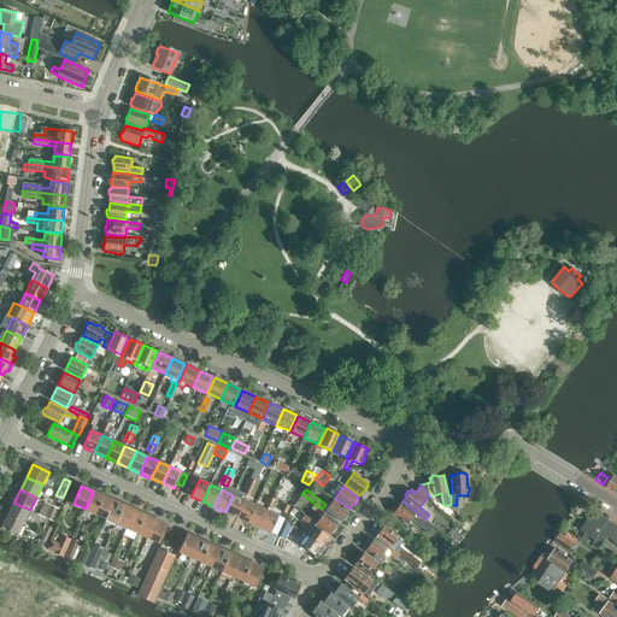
[(86,509),(95,513),(104,497),(93,492),(86,509)]
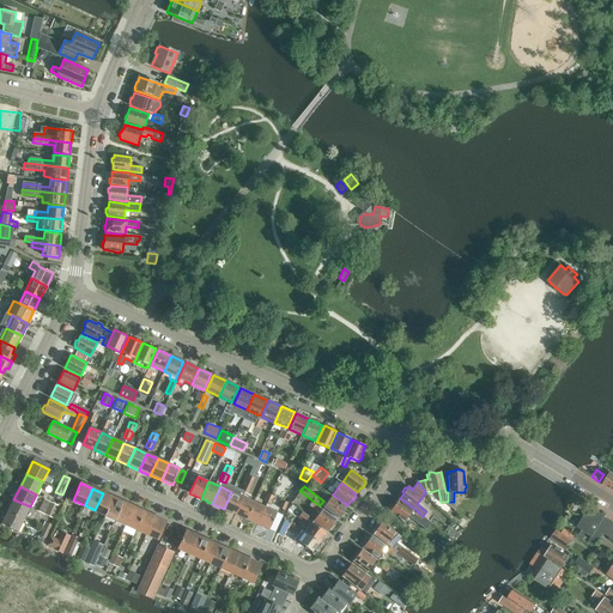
[(224,509),(235,514),(243,497),(231,492),(224,509)]
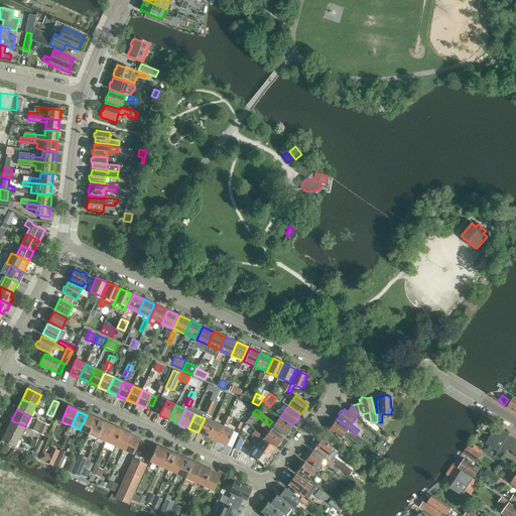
[(80,429),(89,433),(96,419),(87,415),(80,429)]
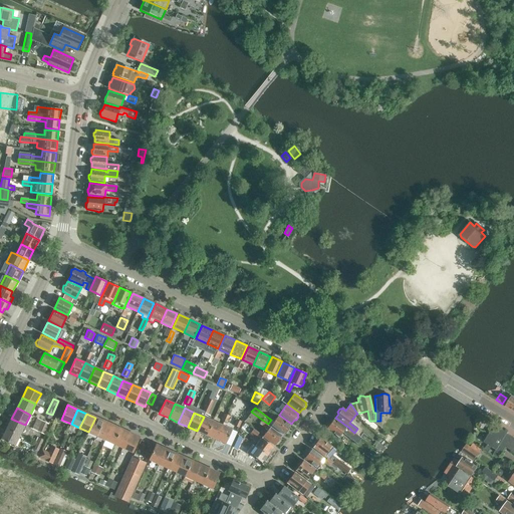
[(271,426),(283,435),(286,431),(288,431),(290,428),(289,426),(290,425),(278,416),(271,426)]
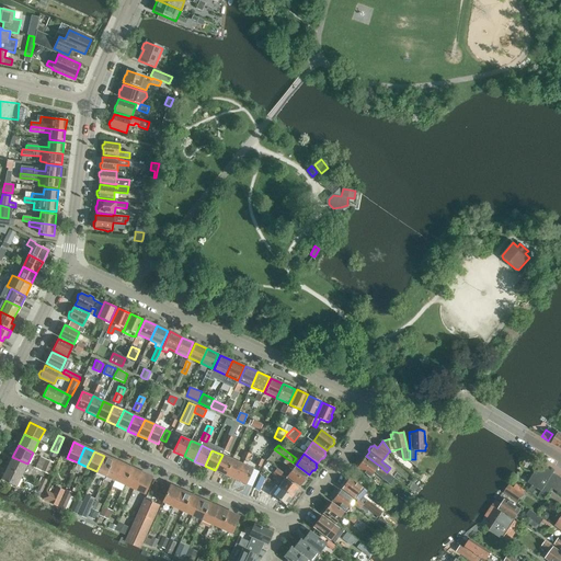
[(215,470),(226,476),(232,459),(222,455),(215,470)]
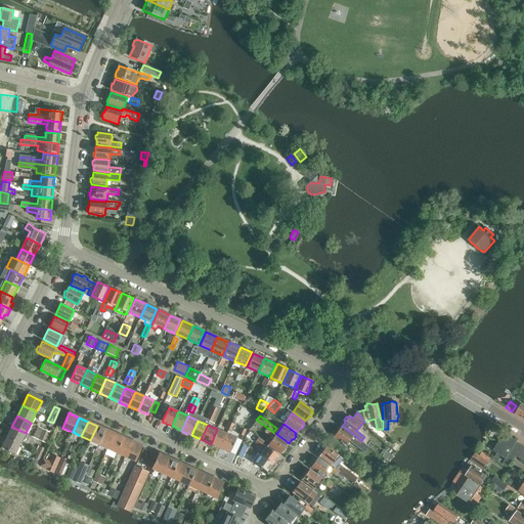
[(90,440),(99,444),(105,430),(97,426),(90,440)]
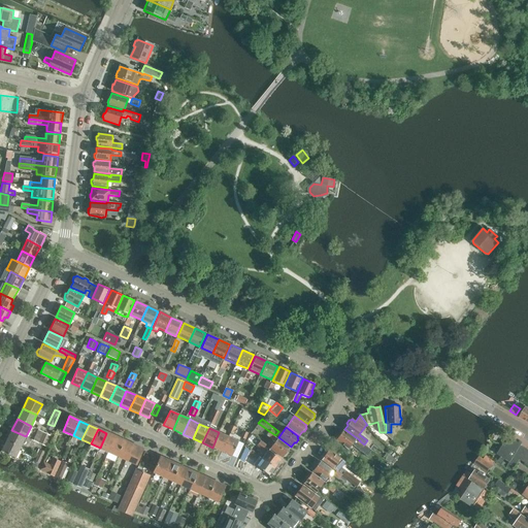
[(11,430),(6,440),(21,448),(26,436),(11,430)]
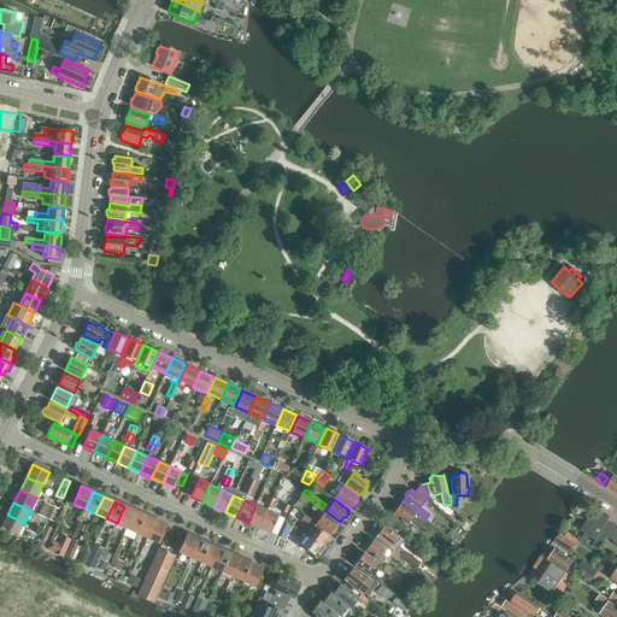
[(425,519),(419,515),(418,516),(401,503),(398,507),(395,507),(392,511),(393,513),(392,515),(406,524),(411,519),(429,533),(434,526),(425,519)]
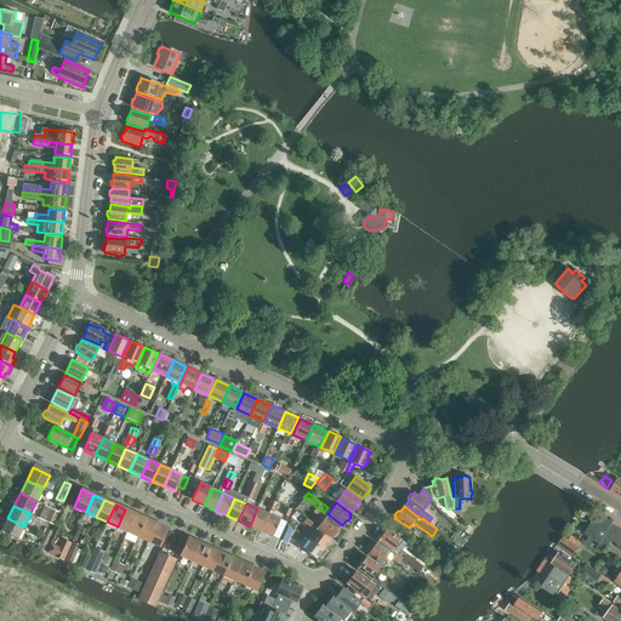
[(45,522),(53,525),(60,512),(58,512),(51,508),(45,522)]
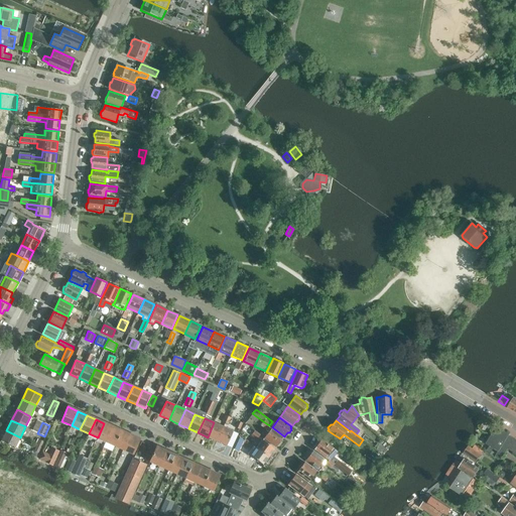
[(208,437),(217,441),(224,427),(214,422),(208,437)]
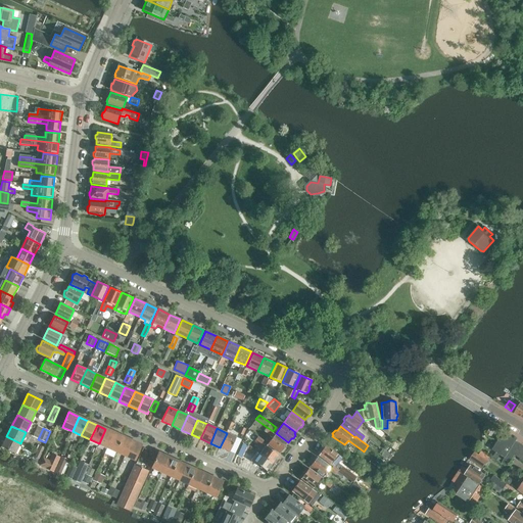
[(99,443),(108,447),(114,433),(105,429),(99,443)]
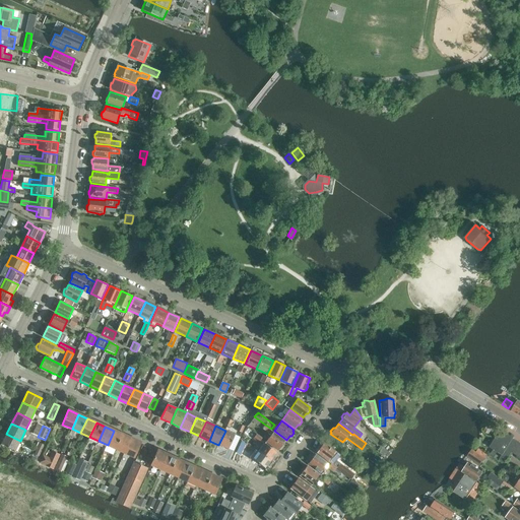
[(490,448),(502,455),(499,460),(505,463),(518,442),(513,439),(514,438),(501,430),(490,448)]
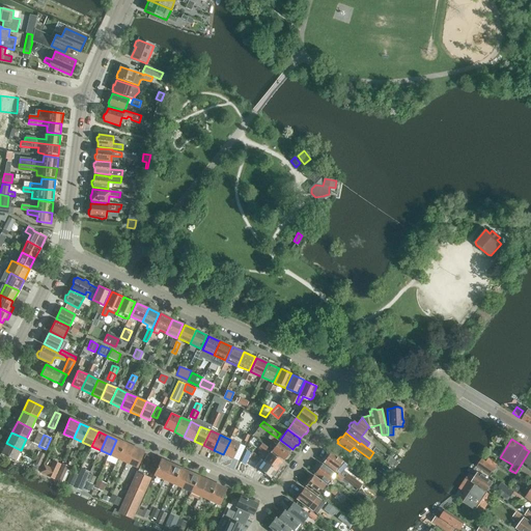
[(110,454),(118,458),(126,444),(116,440),(110,454)]
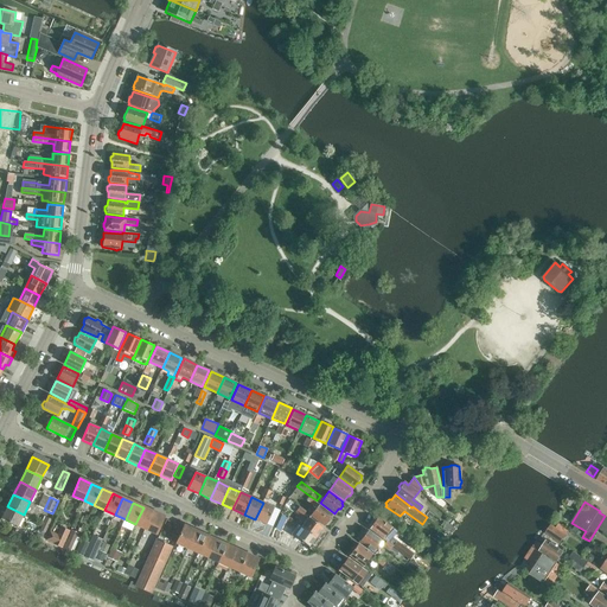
[(263,503),(255,519),(266,524),(274,508),(263,503)]
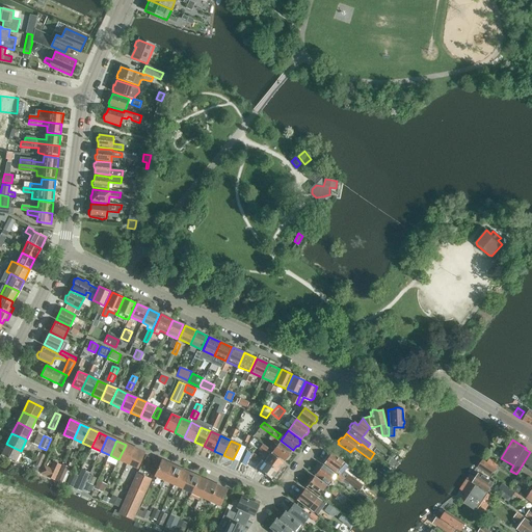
[(272,452),(285,461),(285,460),(287,460),(289,457),(289,455),(292,451),(280,442),(272,452)]
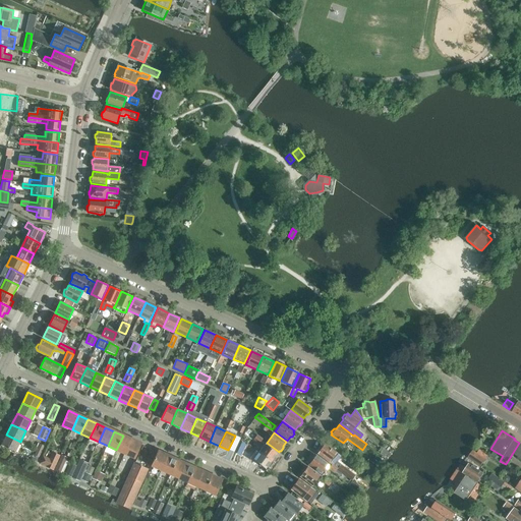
[(20,442),(6,435),(1,445),(15,452),(20,442)]
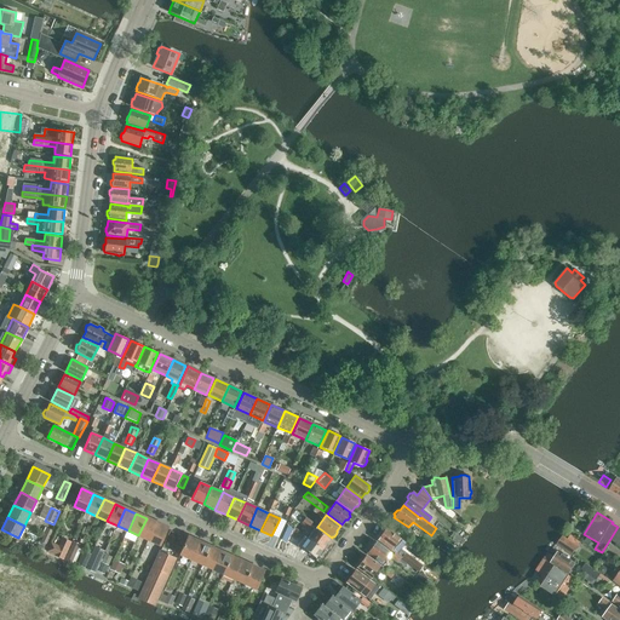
[(138,535),(149,540),(158,523),(147,518),(138,535)]
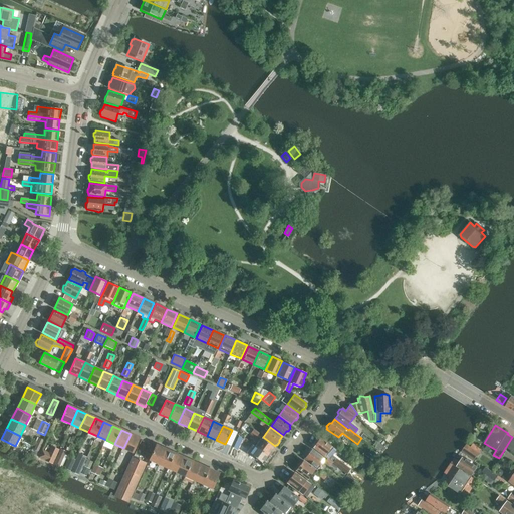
[(131,434),(123,448),(133,452),(140,438),(131,434)]
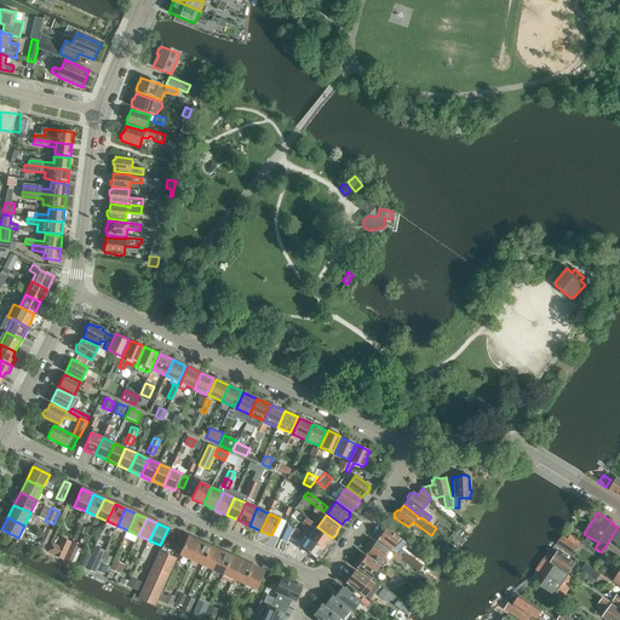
[(42,534),(44,534),(49,538),(52,530),(45,527),(42,534)]
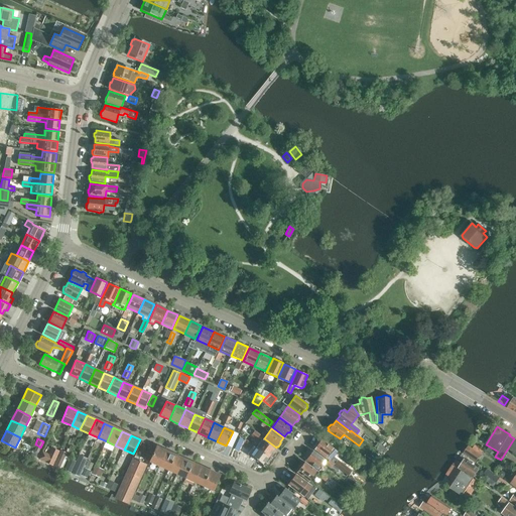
[(262,439),(256,447),(268,457),(274,448),(262,439)]
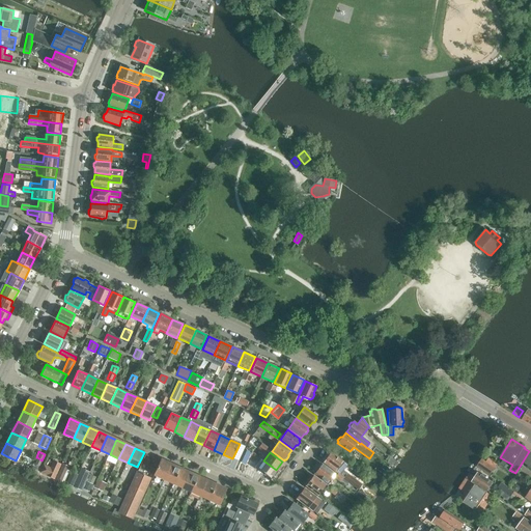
[(337,474),(347,482),(358,490),(362,484),(346,473),(345,475),(341,472),(346,465),(330,452),(330,453),(328,453),(326,456),(326,458),(323,463),(338,474),(337,474)]
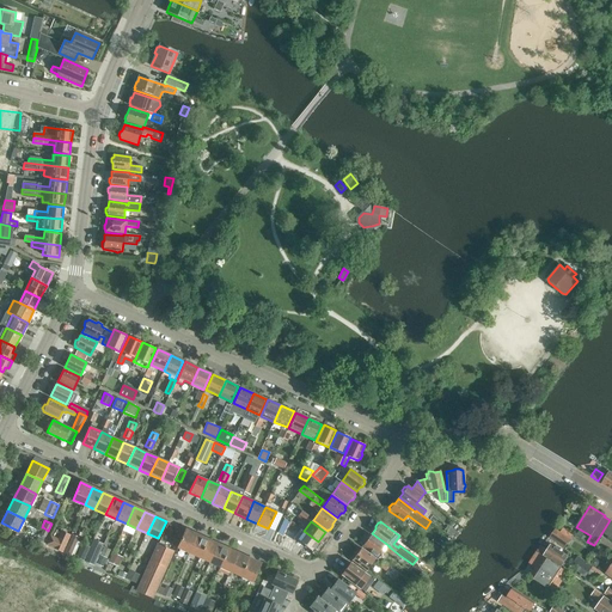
[(177,548),(189,552),(197,534),(185,530),(177,548)]
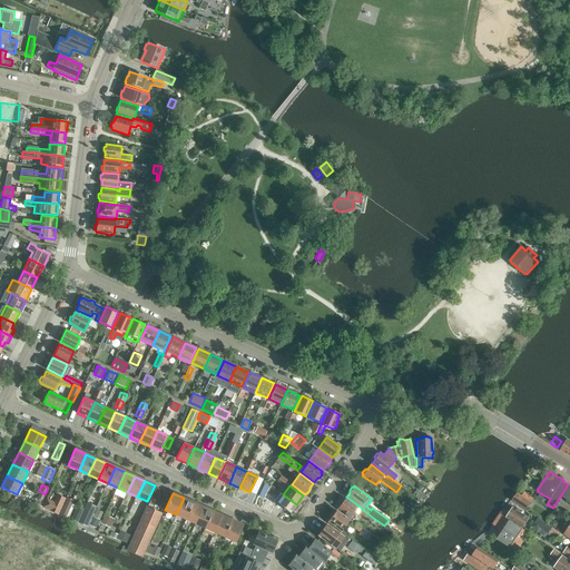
[(530,505),(531,503),(528,500),(522,497),(520,495),(517,493),(512,501),(514,502),(527,510),(530,505)]
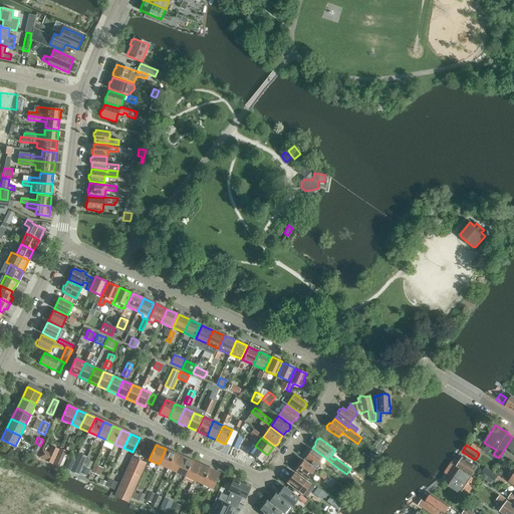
[(267,455),(255,446),(249,454),(262,463),(267,455)]
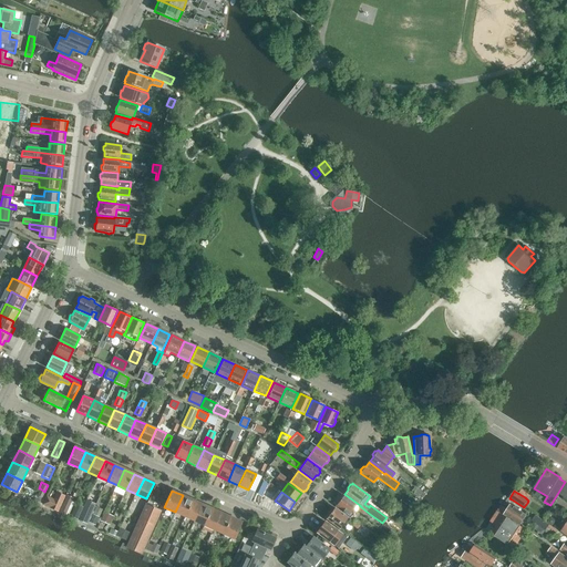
[(33,500),(31,504),(38,507),(42,497),(38,495),(35,500),(33,500)]
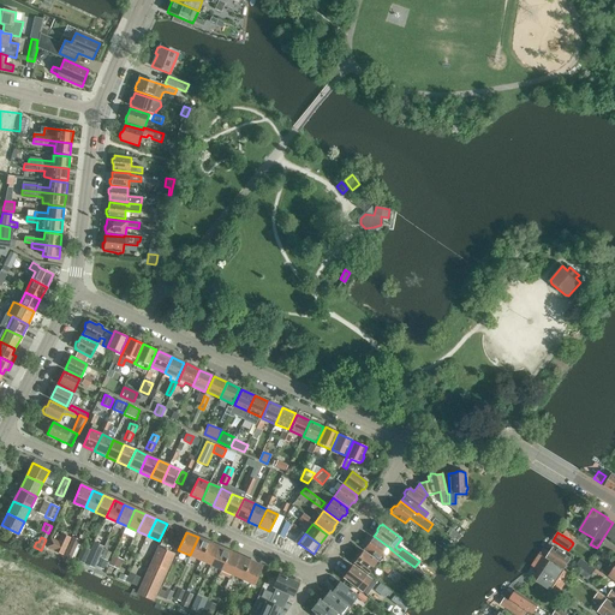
[(72,537),(64,555),(71,559),(79,541),(72,537)]
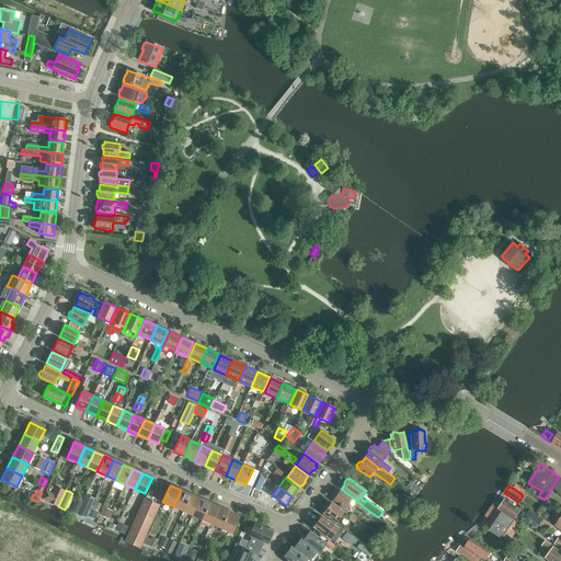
[(173,506),(183,511),(190,494),(181,490),(173,506)]
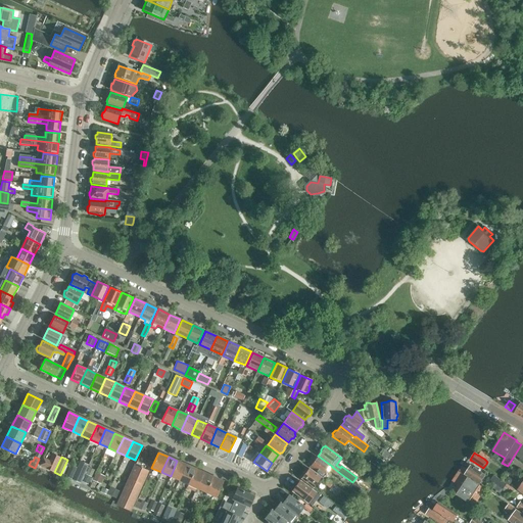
[(310,464),(311,466),(310,467),(322,476),(329,466),(317,457),(314,461),(312,461),(310,464)]
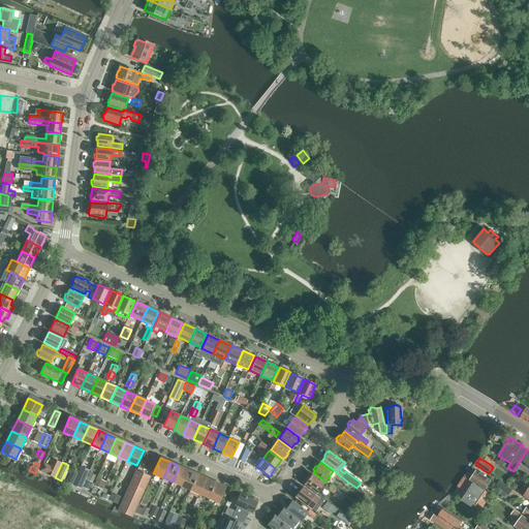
[(173,481),(182,486),(188,470),(179,466),(173,481)]
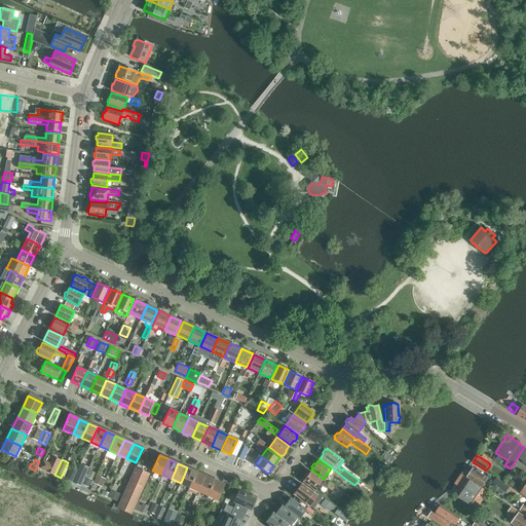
[(372,464),(368,471),(373,474),(377,467),(372,464)]
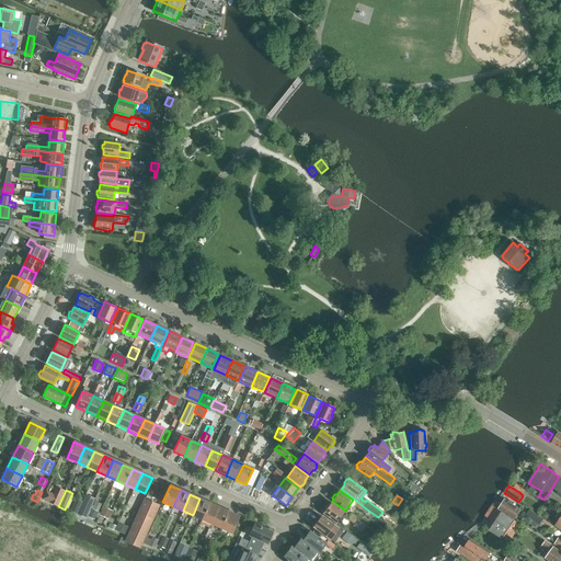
[(76,499),(69,511),(77,514),(82,502),(76,499)]
